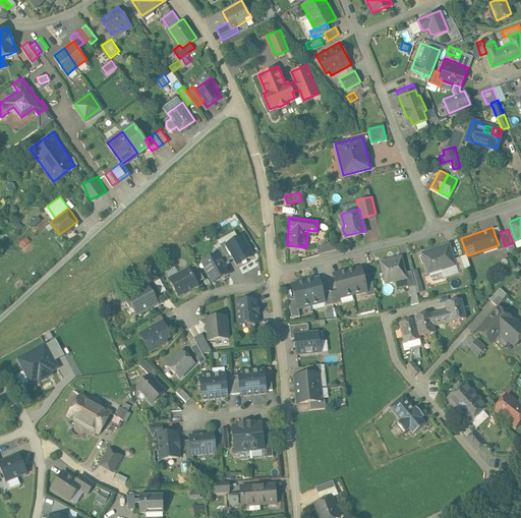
[(500,232),(495,234),(499,244),(498,245),(499,248),(505,246),(500,232)]
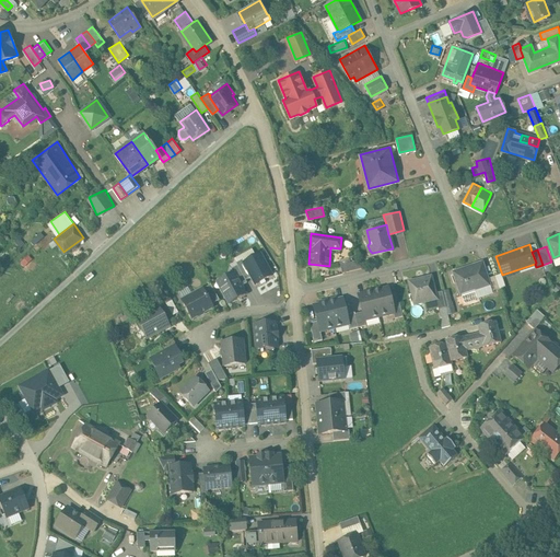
[(263,256),(256,254),(244,260),(252,275),(255,282),(271,273),(263,256)]
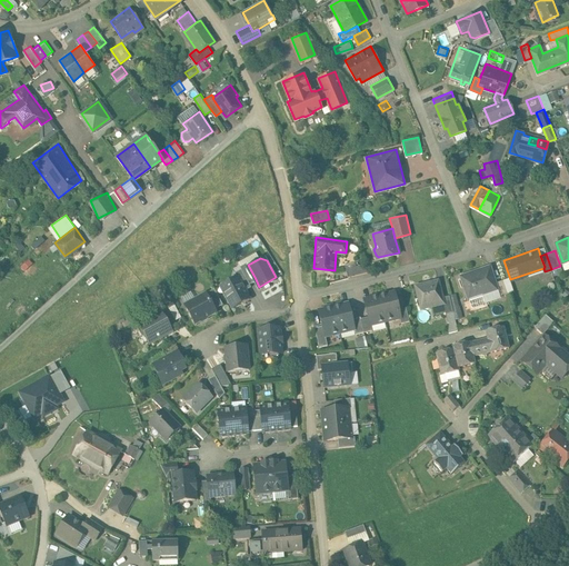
[(256,279),(248,265),(246,261),(240,265),(241,267),(249,283),(256,279)]
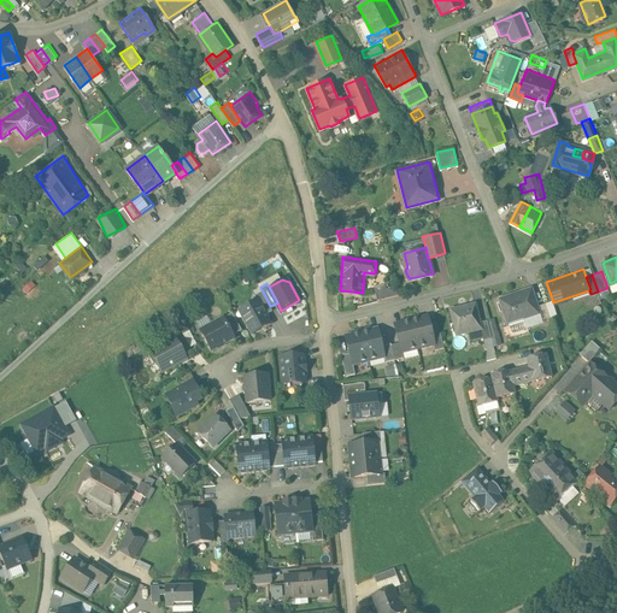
[(395,283),(375,289),(377,299),(398,293),(395,283)]
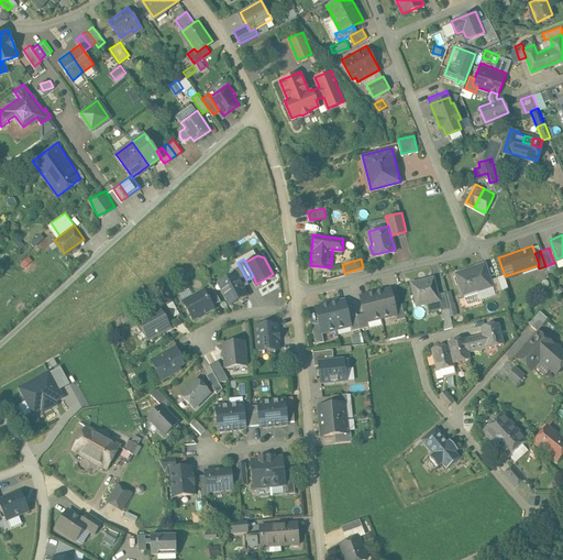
[(484,264),(466,270),(466,268),(455,272),(463,296),(464,295),(466,302),(468,303),(478,299),(479,297),(477,291),(492,286),(493,286),(489,278),(485,262),(484,262),(484,264)]
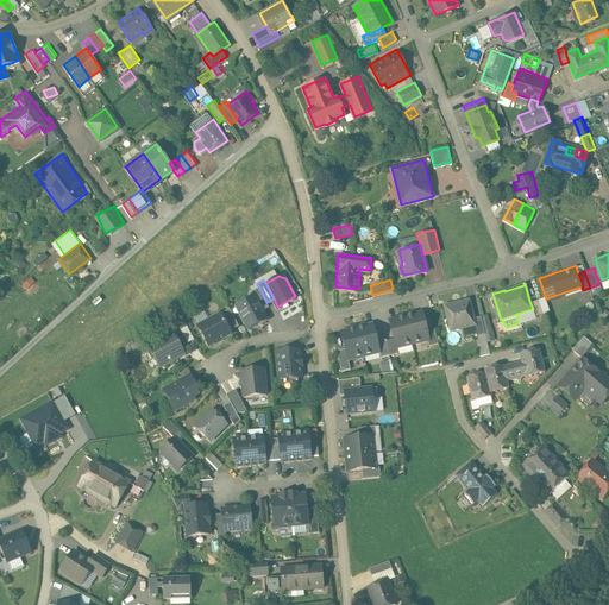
[(267,302),(258,285),(251,289),(255,294),(262,308),(269,304),(267,302)]
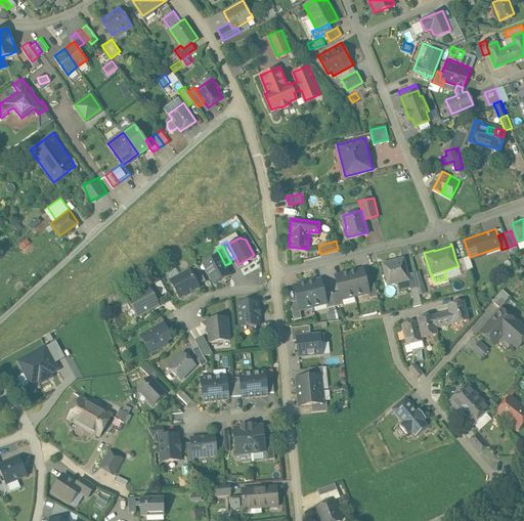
[(219,253),(208,259),(211,264),(206,266),(214,281),(230,273),(225,265),(219,253)]
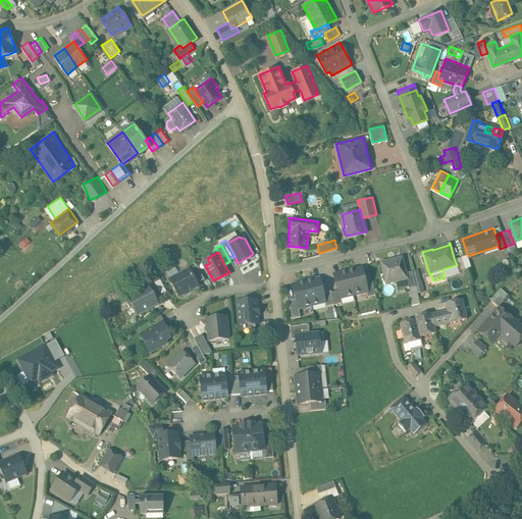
[(461,255),(454,258),(457,265),(456,265),(458,269),(465,267),(461,255)]
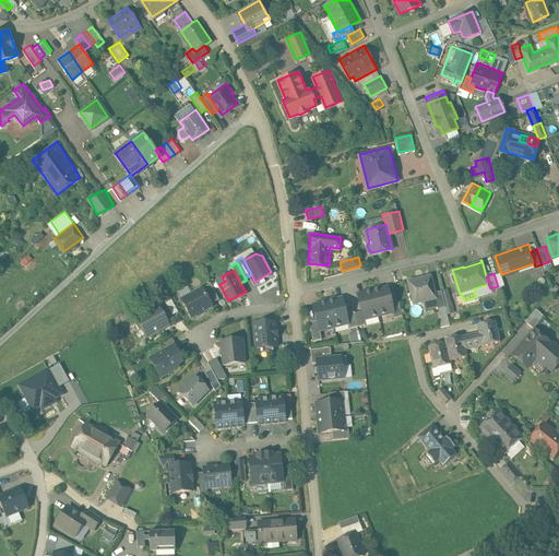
[(430,274),(408,279),(414,302),(435,296),(436,296),(435,291),(430,274)]
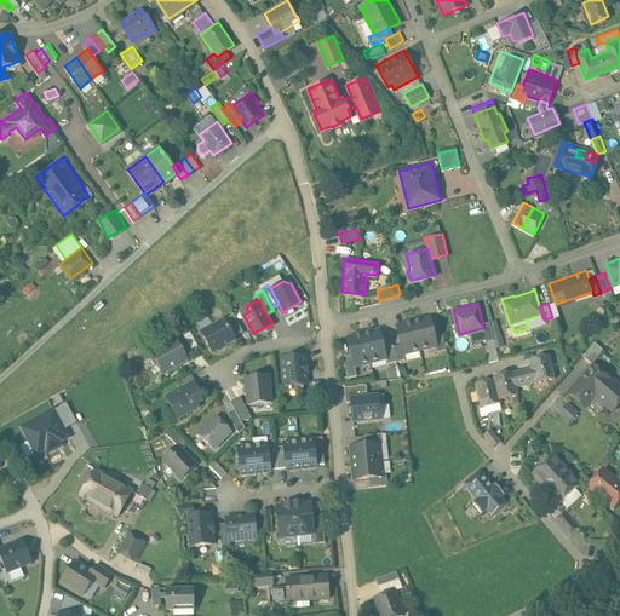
[(242,329),(233,312),(224,317),(234,334),(242,329)]
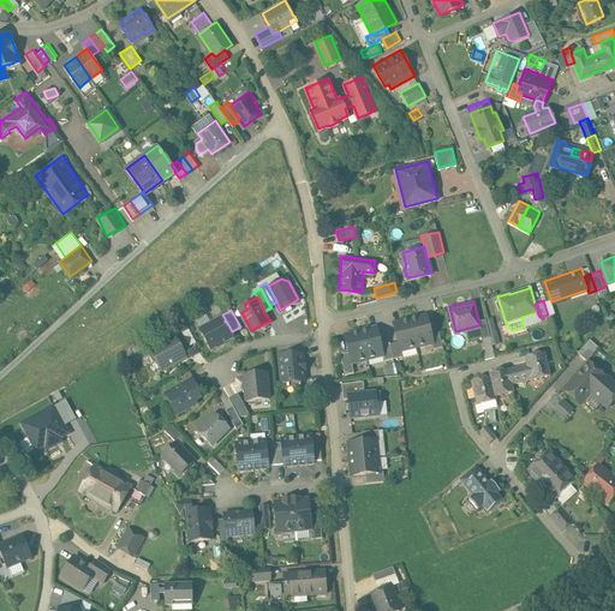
[(419,315),(418,313),(410,316),(417,345),(433,341),(430,331),(427,313),(419,315)]
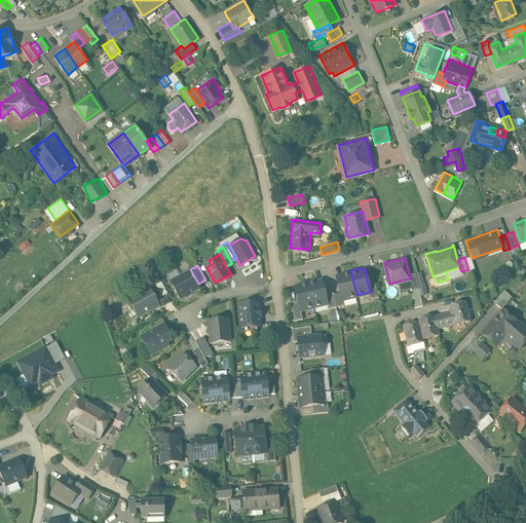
[(190,269),(171,279),(180,297),(199,287),(198,284),(190,269)]
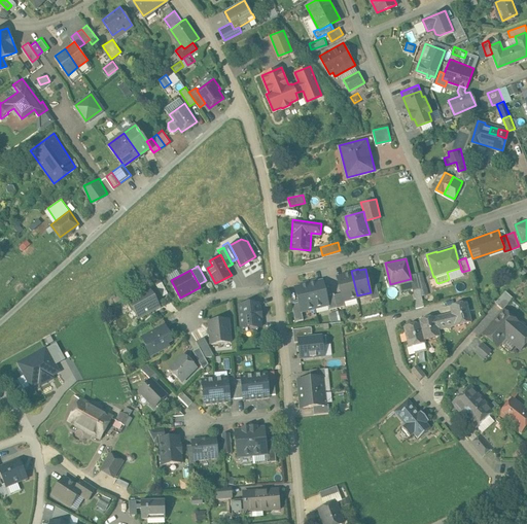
[(351,271),(343,272),(343,274),(337,275),(341,291),(343,300),(344,299),(357,295),(351,271)]
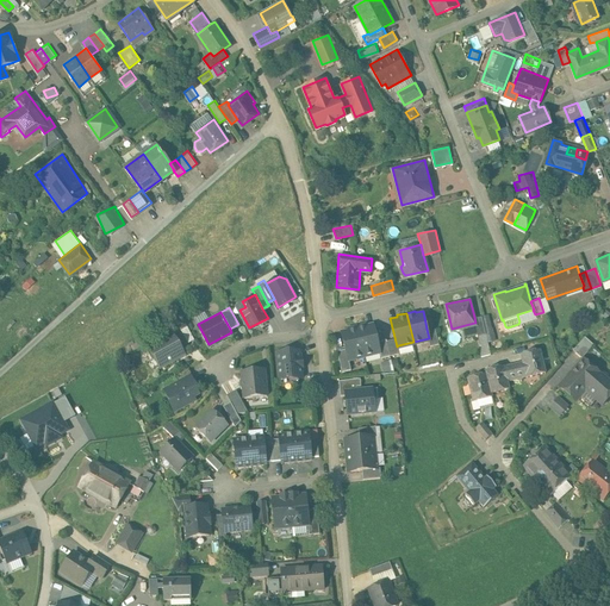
[(475,323),(474,323),(477,333),(479,333),(485,331),(481,314),(474,317),(475,323)]
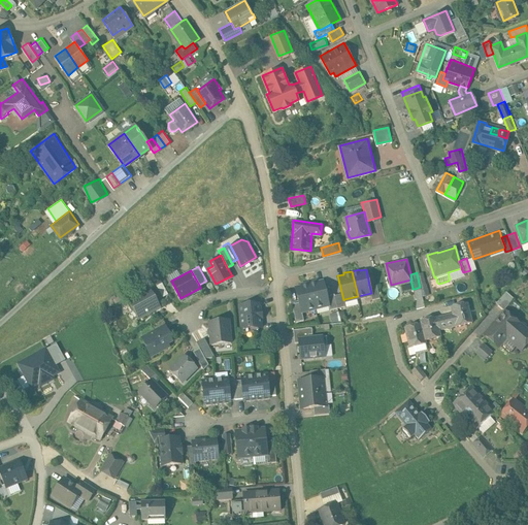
[(323,280),(318,281),(317,280),(308,282),(316,306),(329,303),(327,294),(323,280)]
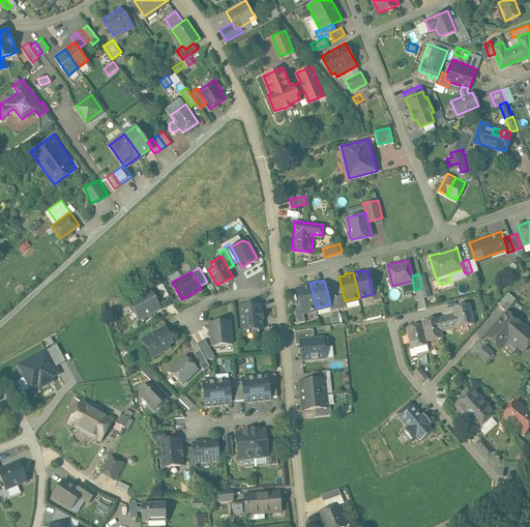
[(163,283),(157,286),(164,296),(168,293),(163,283)]
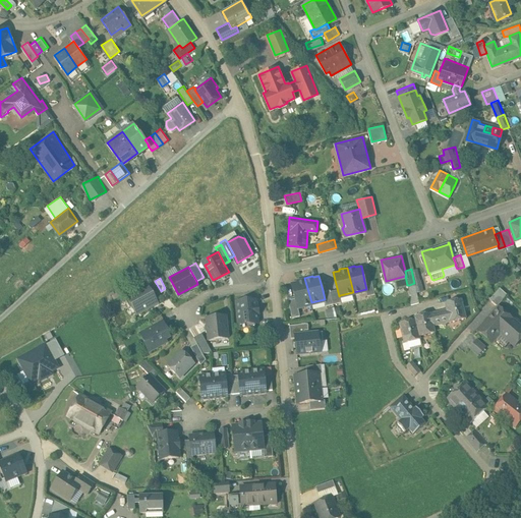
[(304,278),(297,280),(297,281),(291,282),(295,297),(297,306),(298,306),(311,302),(304,278)]
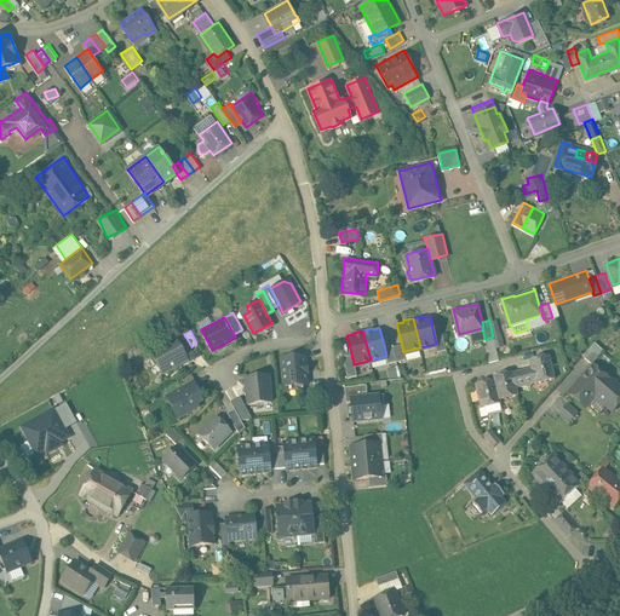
[(442,333),(434,334),(436,344),(437,350),(446,347),(442,333)]
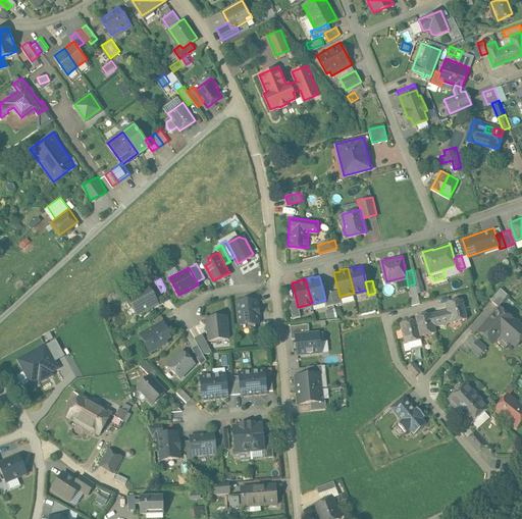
[(415,283),(410,286),(411,295),(410,303),(420,301),(415,283)]
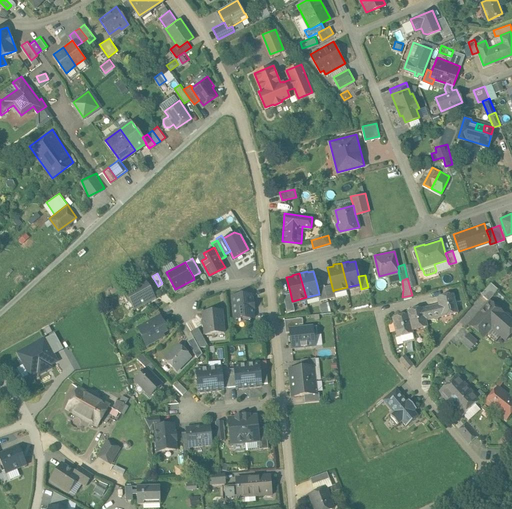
[(145,280),(126,291),(131,300),(135,298),(138,304),(154,295),(145,280)]
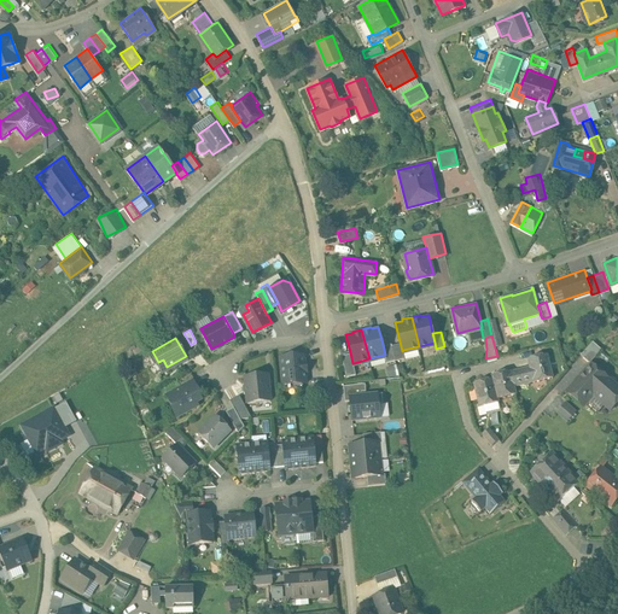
[(593,339),(581,352),(589,361),(601,348),(593,339)]
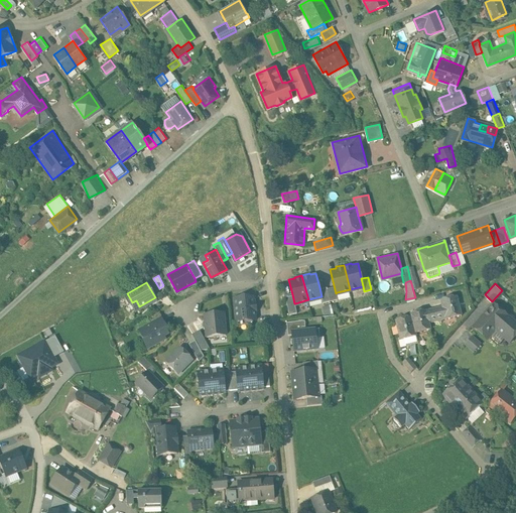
[(327,285),(319,287),(321,296),(323,301),(331,299),(327,287),(327,285)]
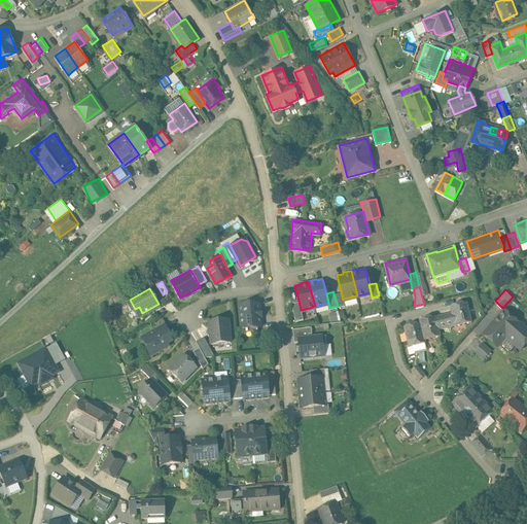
[(343,300),(341,291),(334,293),(338,306),(345,304),(344,299),(343,300)]
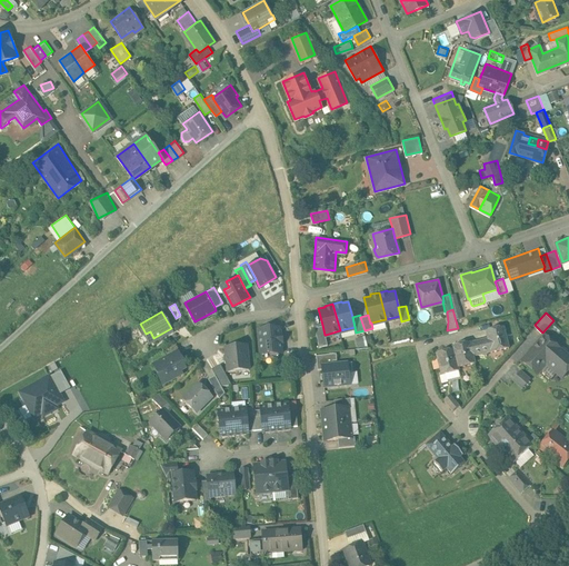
[(279,325),(258,328),(261,354),(282,351),(281,340),(282,340),(281,334),(280,334),(279,325)]
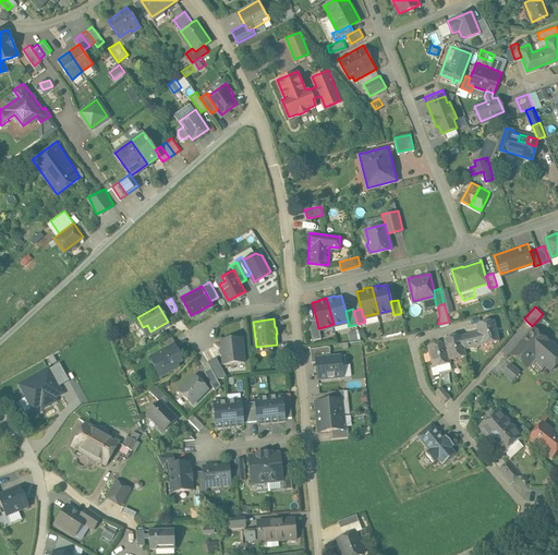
[(316,318),(308,320),(313,339),(322,337),(319,328),(318,328),(316,318)]
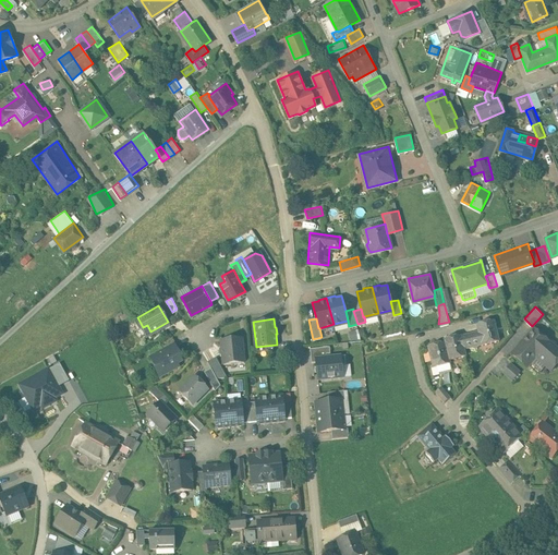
[(494,318),(476,323),(478,330),(482,344),(499,339),(494,318)]
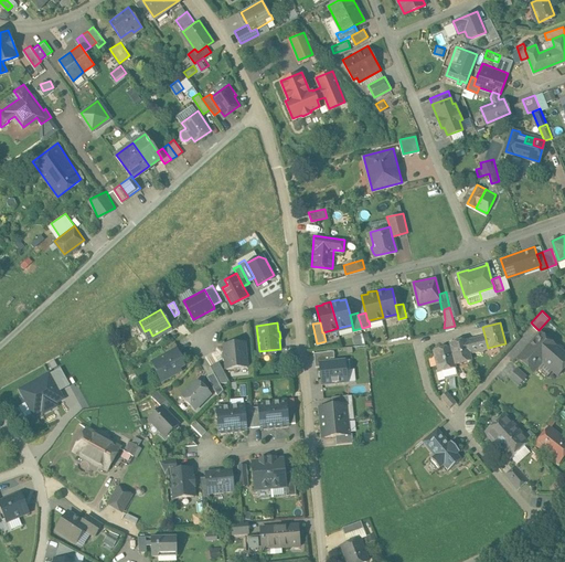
[(362,331),(353,332),(354,342),(364,340),(362,331)]
